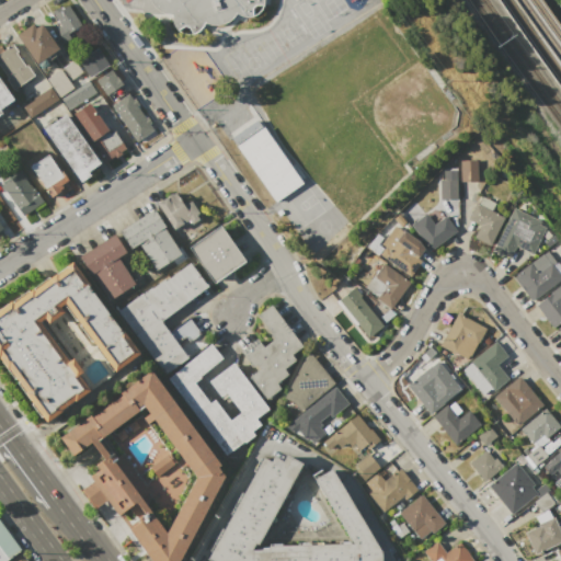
[(263,0),(261,7),(259,11),(258,12),(252,15),(245,16),(239,15),(236,13),(231,19),(224,23),(221,24),(216,25),(207,23),(204,22),(204,23),(199,29),(194,32),(187,34),(186,33),(181,32),(175,29),(172,23),(171,16),(171,14),(170,14),(161,12),(153,8),(149,0),(263,0)]
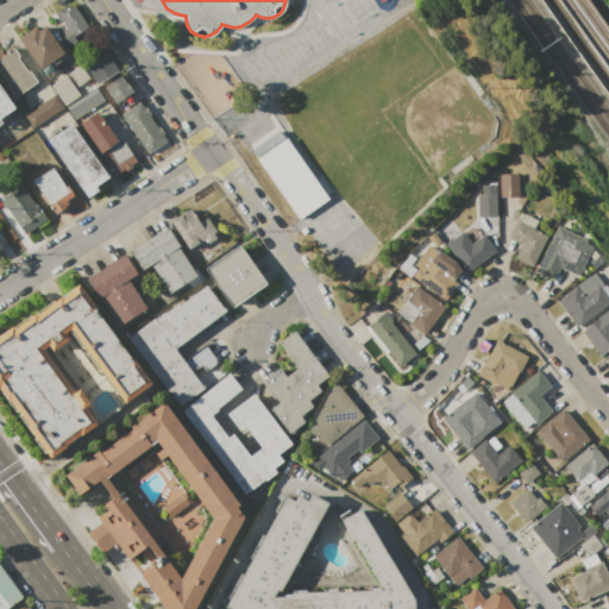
[(68,46),(76,41),(73,37),(88,26),(73,5),(57,16),(64,26),(57,31),(68,46)]
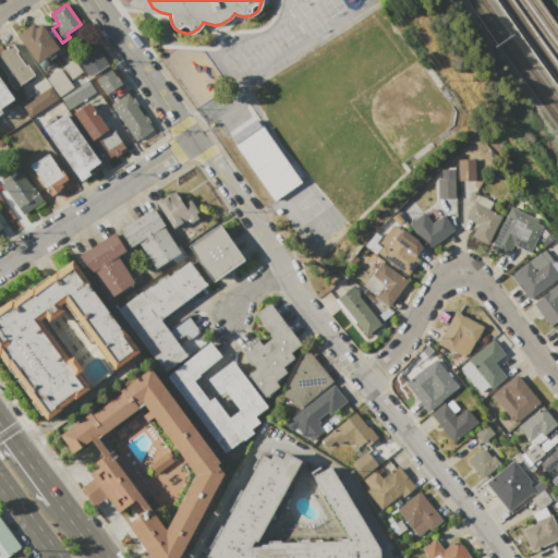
[(36,64),(59,49),(41,24),(36,27),(33,23),(15,35),(36,64)]
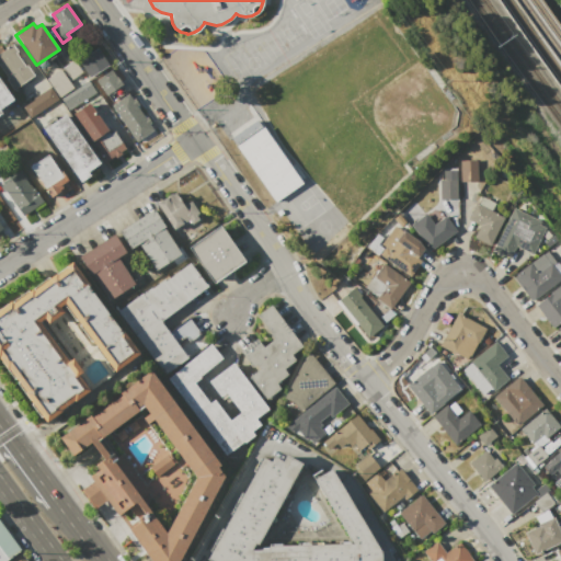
[(12,90),(34,75),(27,65),(25,66),(15,53),(18,50),(12,43),(0,52),(0,67),(8,78),(6,80),(12,90)]
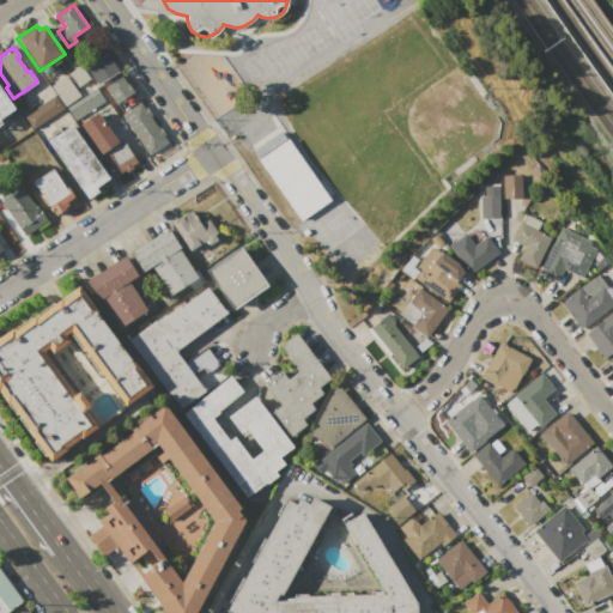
[(98,85),(85,67),(105,53),(119,71),(98,85)]
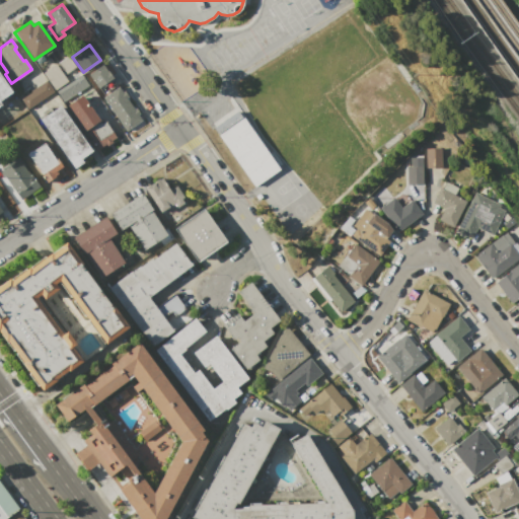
[(66,73),(75,67),(67,55),(58,62),(66,73)]
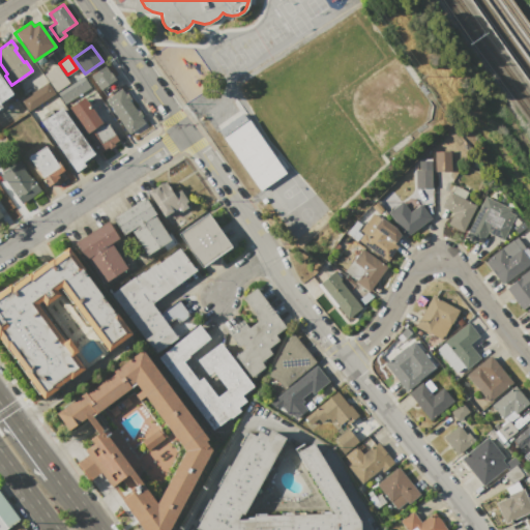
[(55,91),(68,82),(56,64),(43,74),(55,91)]
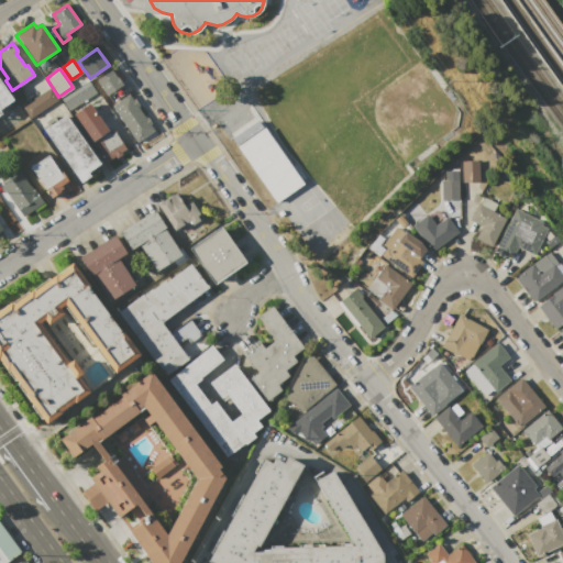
[(112,102),(127,91),(110,69),(96,79),(112,102)]
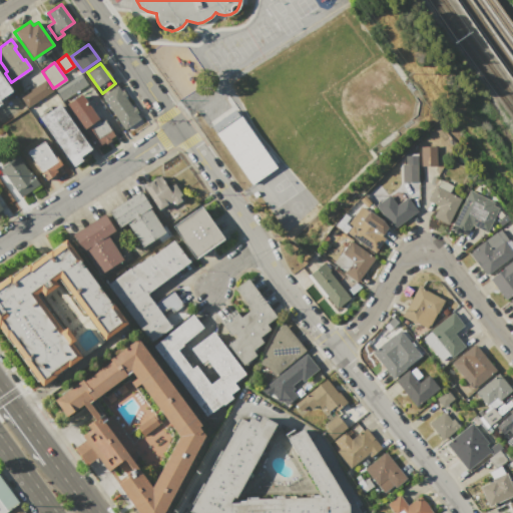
[(0,103),(1,103),(0,101),(0,98),(13,90),(0,71),(0,103)]
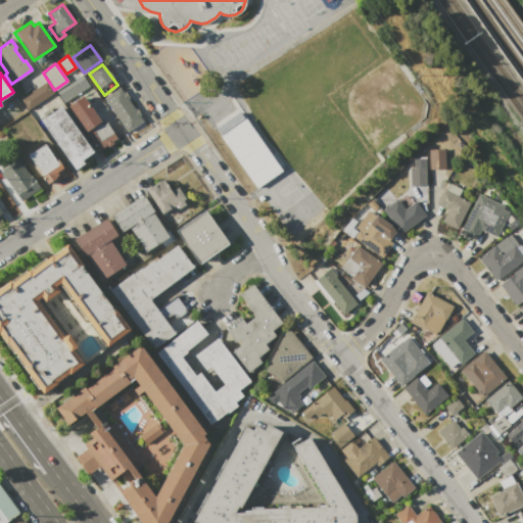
[(62,103),(55,92),(82,75),(89,85),(62,103)]
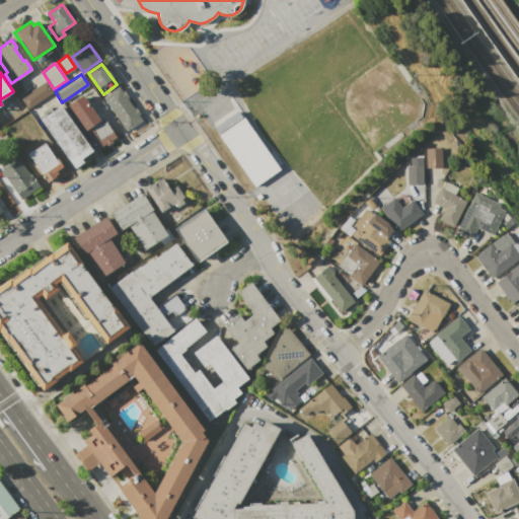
[(26,108),(20,98),(46,80),(53,90),(26,108)]
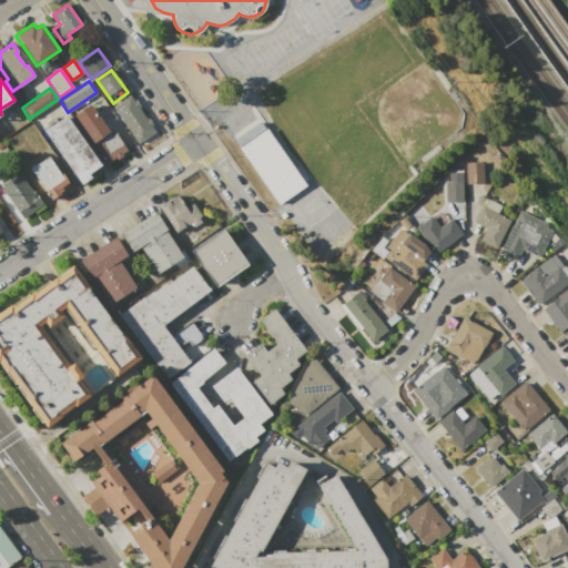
[(138,143),(154,132),(129,95),(112,107),(138,143)]
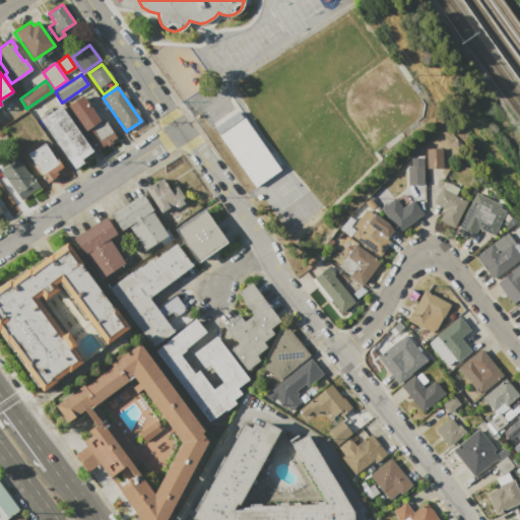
[(100,121),(82,95),(66,107),(84,132),(86,131),(100,121)]
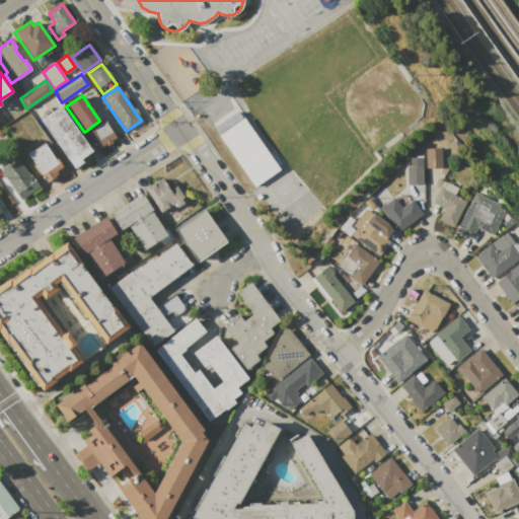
[(41,121),(60,107),(92,153),(79,162),(81,165),(74,170),(41,121)]
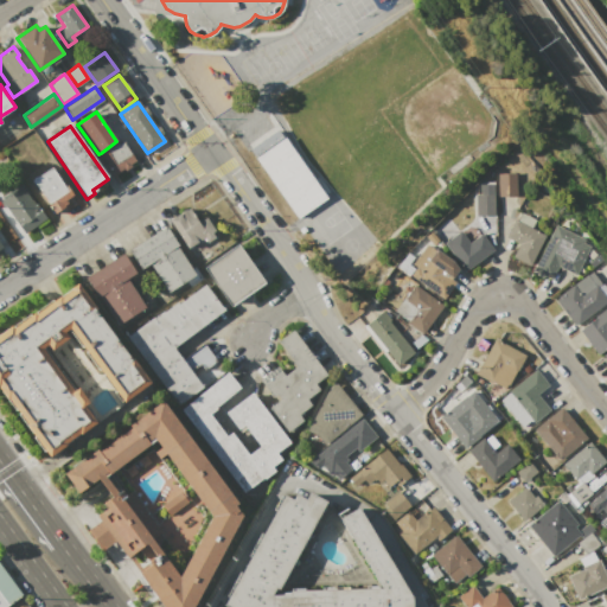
[(249,148),(279,128),(326,198),(296,218),(249,148)]
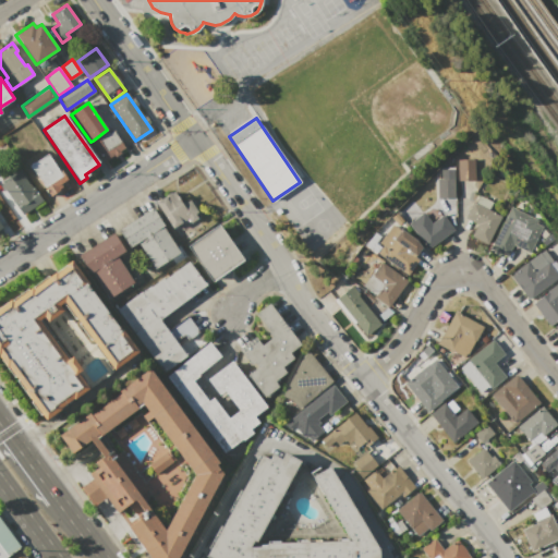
[(93,141),(107,130),(111,128),(125,148),(107,161),(93,141)]
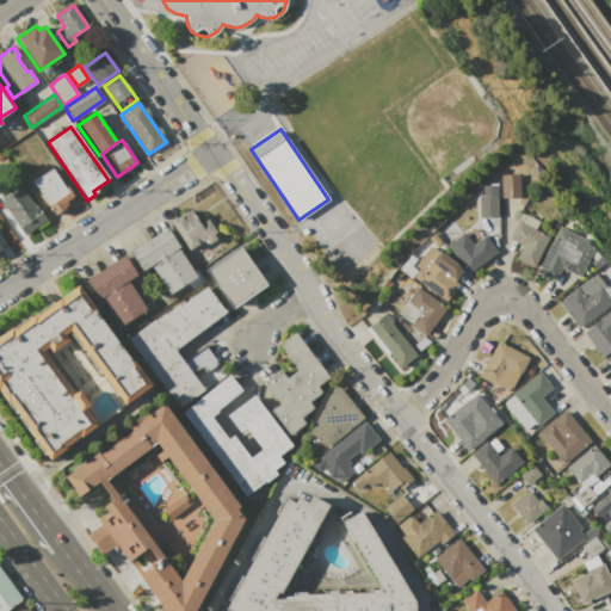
[(31,180),(51,167),(65,186),(67,186),(74,197),(61,205),(63,210),(55,216),(31,180)]
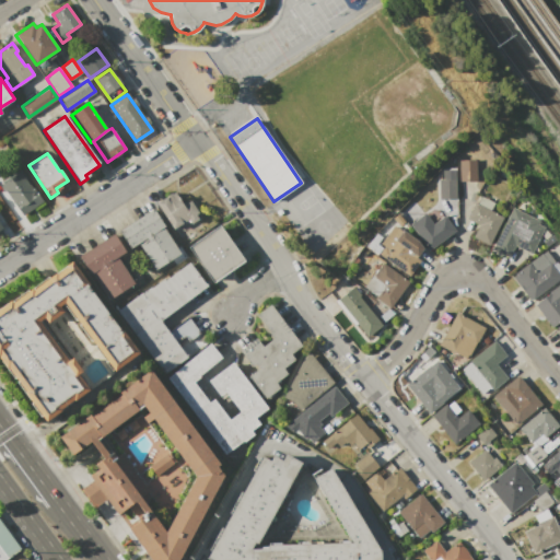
[(458,160),(476,160),(477,182),(459,182),(458,160)]
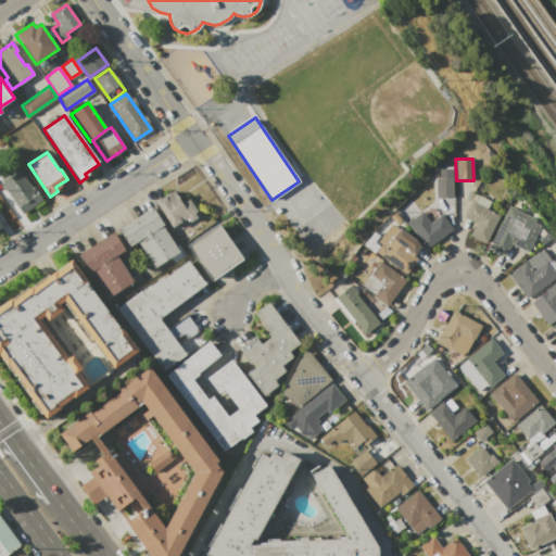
[(0,181),(22,214),(42,200),(21,167),(0,181)]
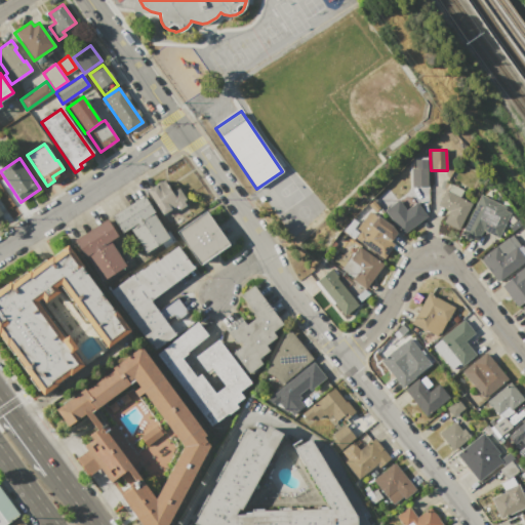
[(410,168),(416,168),(415,160),(428,159),(429,185),(412,187),(410,168)]
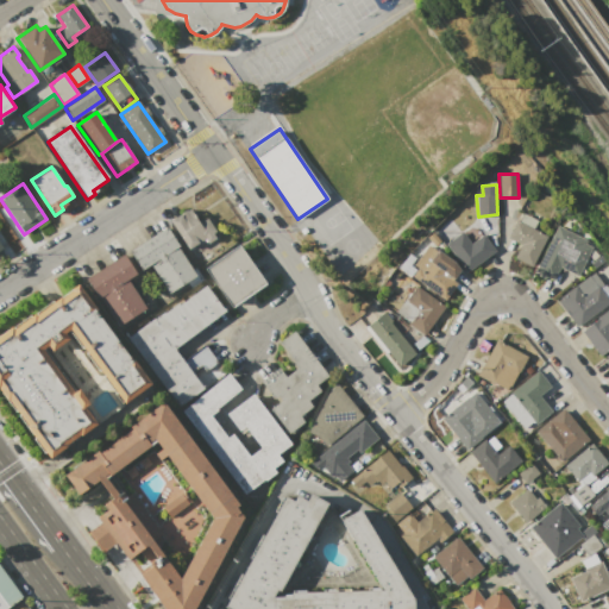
[(170,221),(190,208),(200,223),(208,217),(218,233),(219,237),(218,239),(209,244),(206,239),(188,250),(170,221)]
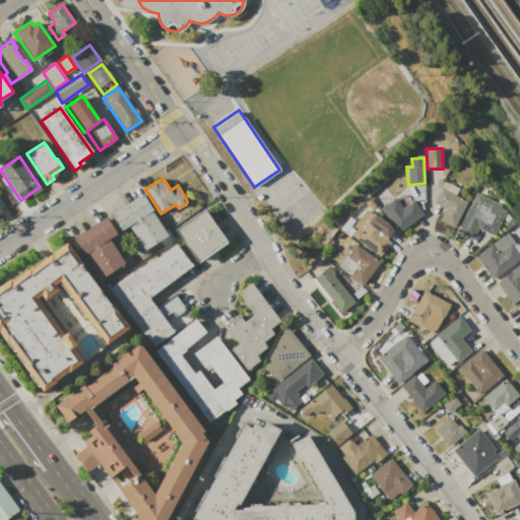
[(432,203),(439,188),(443,190),(446,183),(458,188),(455,195),(467,201),(454,229),(439,221),(444,208),(432,203)]
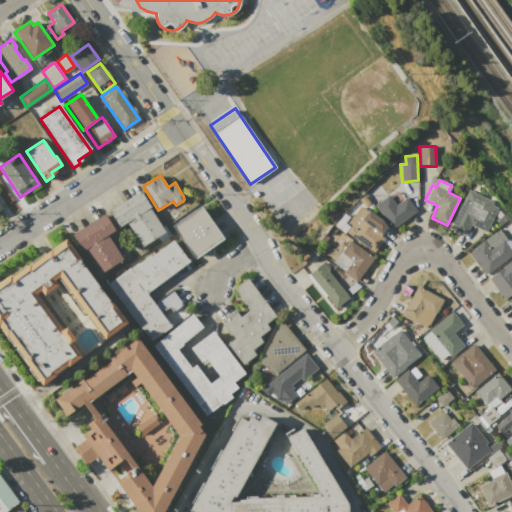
[(450,228),(468,189),(493,201),(492,205),(497,208),(486,232),(470,224),(464,235),(450,228)]
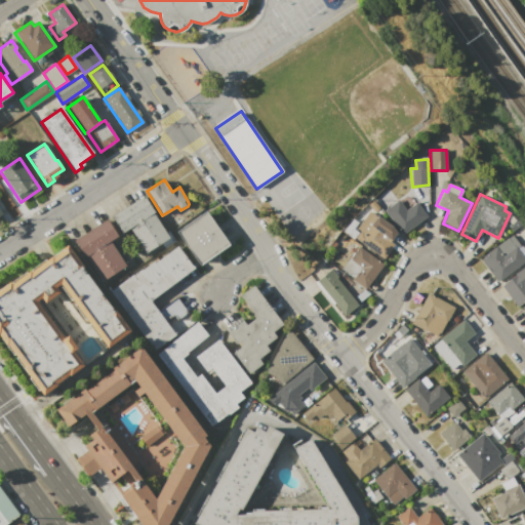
[(111,216),(145,195),(156,211),(154,213),(169,237),(146,252),(129,229),(122,234),(111,216)]
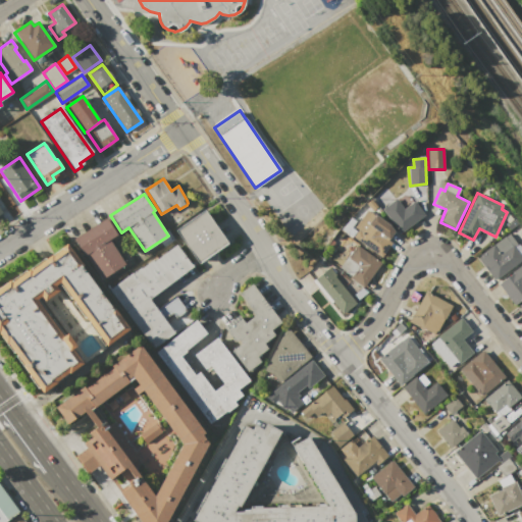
[(381,208),(396,197),(405,208),(413,200),(424,213),(402,232),(381,208)]
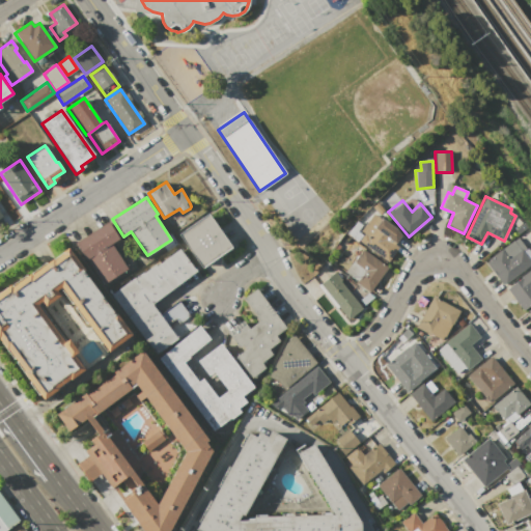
[(177,234),(208,213),(231,246),(200,268),(177,234)]
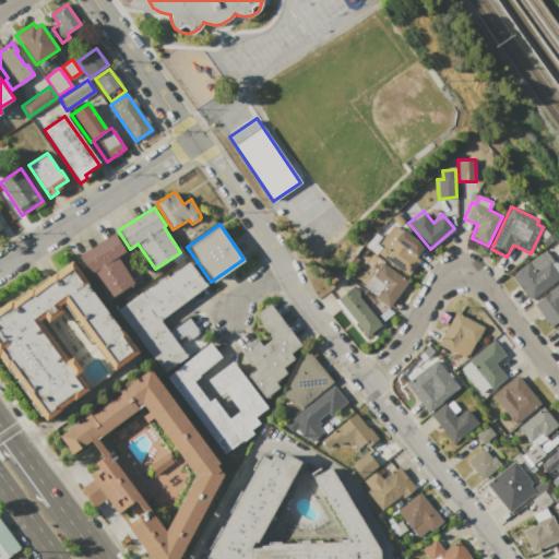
[(378,252),(382,246),(380,245),(393,225),(420,242),(418,245),(421,247),(415,257),(419,260),(409,274),(408,273),(378,252)]
